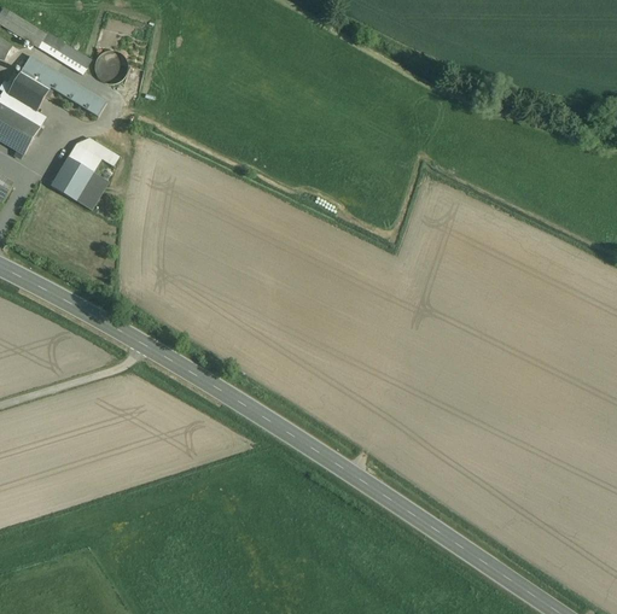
[(0,23),(81,72),(92,54),(51,28),(46,30),(4,5),(0,10),(0,23)]
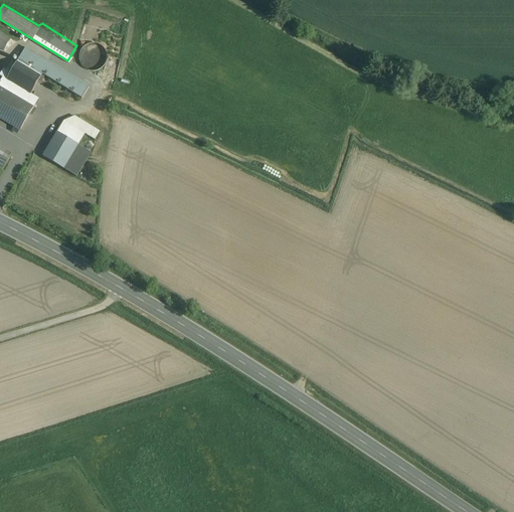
[(0,46),(3,48),(12,34),(0,27),(0,46)]
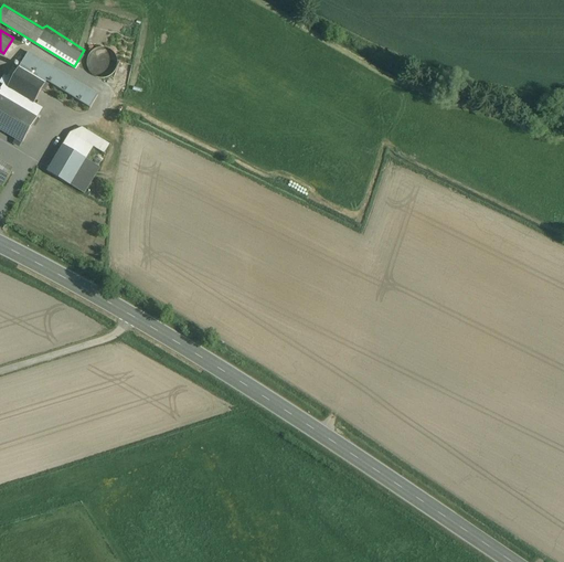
[(97,92),(27,49),(19,62),(51,82),(88,105),(97,92)]
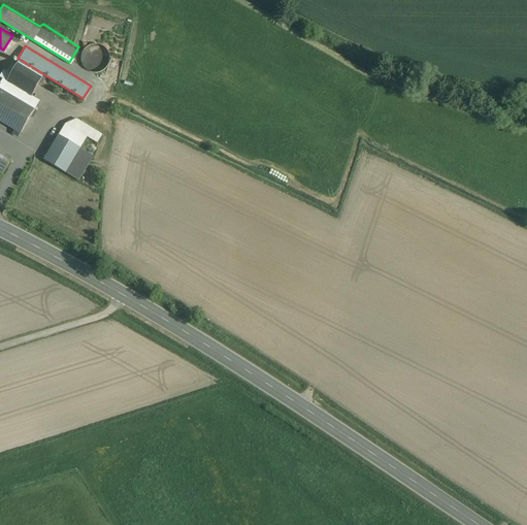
[(85,76),(93,76),(99,73),(104,66),(104,59),(100,52),(94,47),(86,47),(79,51),(75,58),(74,65),(78,72),(85,76)]
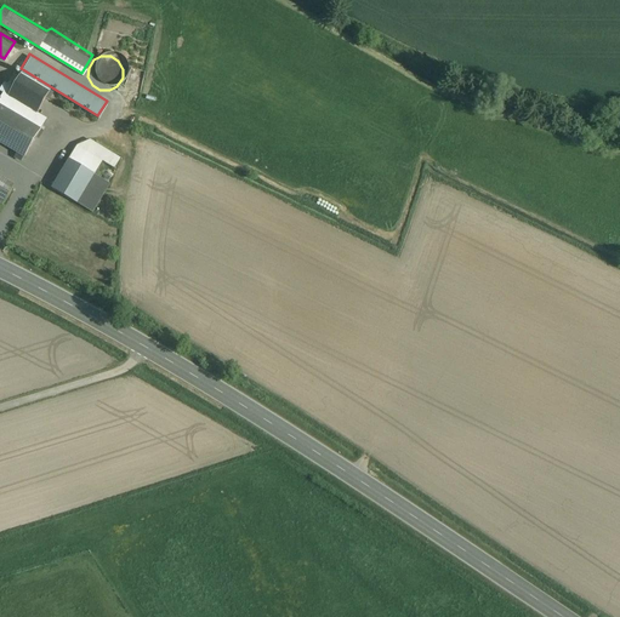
[(30,119),(35,110),(41,113),(56,90),(21,68),(0,102),(30,120),(30,119)]
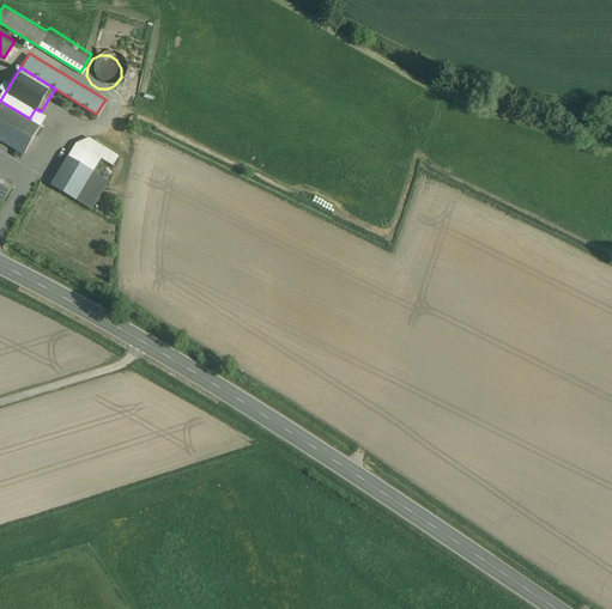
[(0,101),(0,138),(23,151),(24,151),(40,125),(30,119),(0,101)]
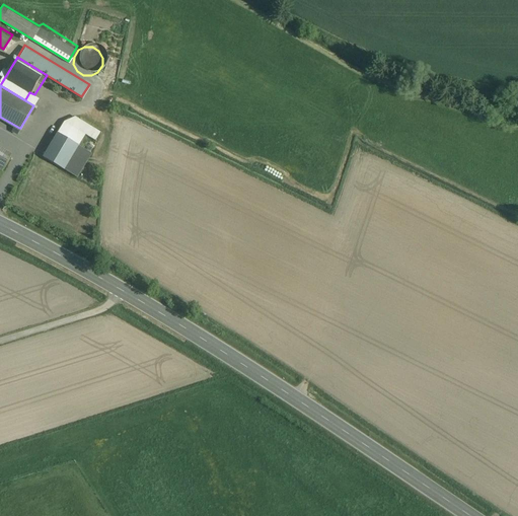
[(34,94),(29,92),(25,99),(25,100),(33,105),(39,96),(34,94)]
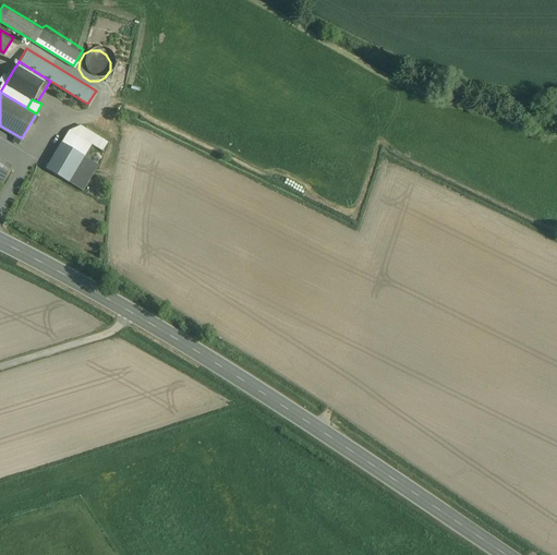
[(61,141),(85,156),(96,163),(108,141),(80,123),(75,132),(68,128),(61,141)]
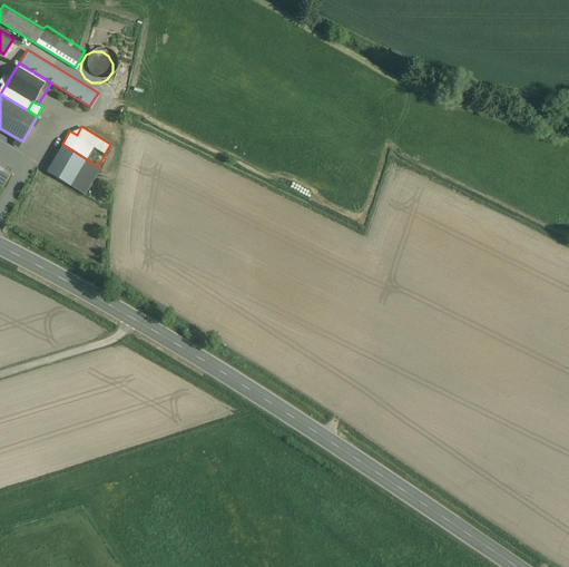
[(87,159),(62,144),(46,170),(71,187),(87,159)]
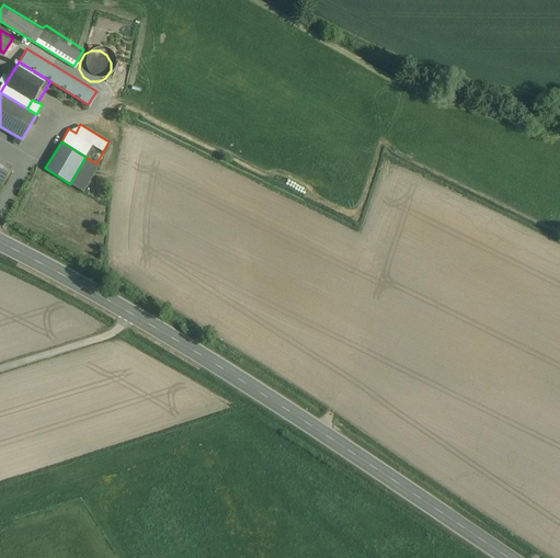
[(11,163),(0,157),(0,180),(1,181),(11,163)]
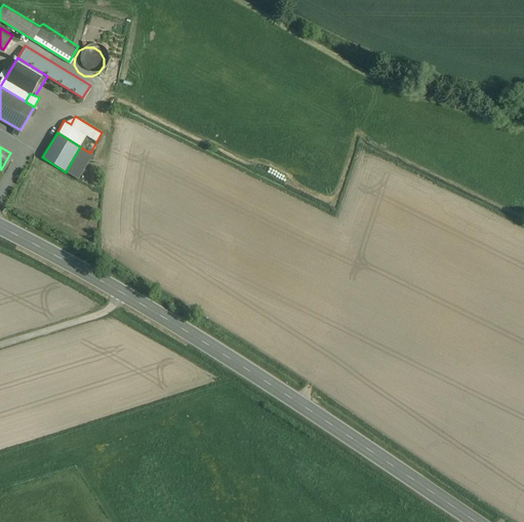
All buildings are outlined.
